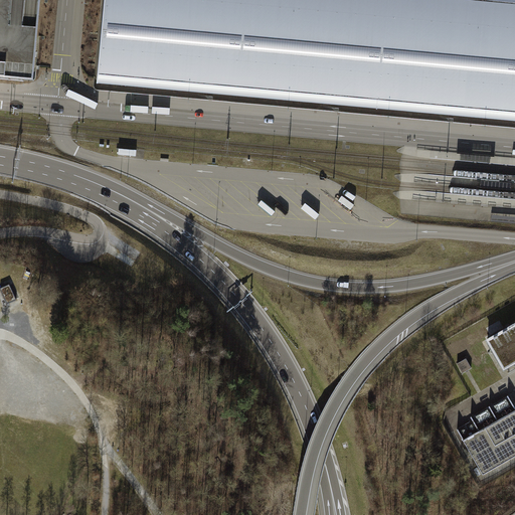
[(0,0),(0,73),(33,77),(39,0),(0,0)]
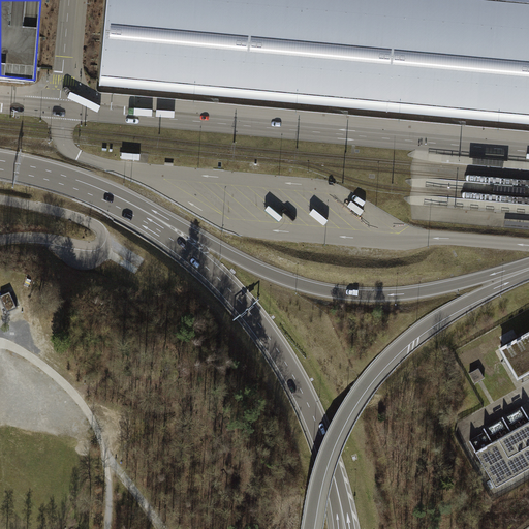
[(528,16),(351,0),(107,0),(100,84),(100,86),(346,107),(528,124),(528,16)]
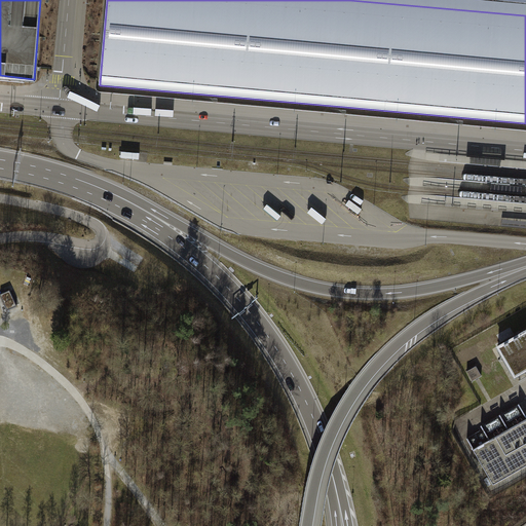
[(525,0),(349,0),(525,15),(525,0)]
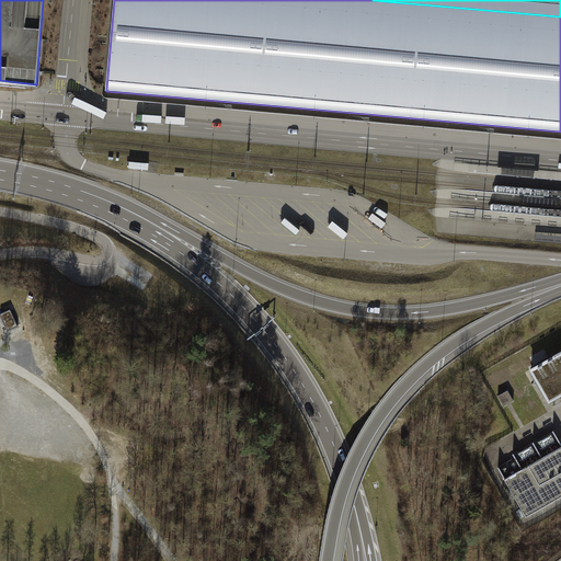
[(502,168),(502,174),(534,178),(535,170),(502,168)]
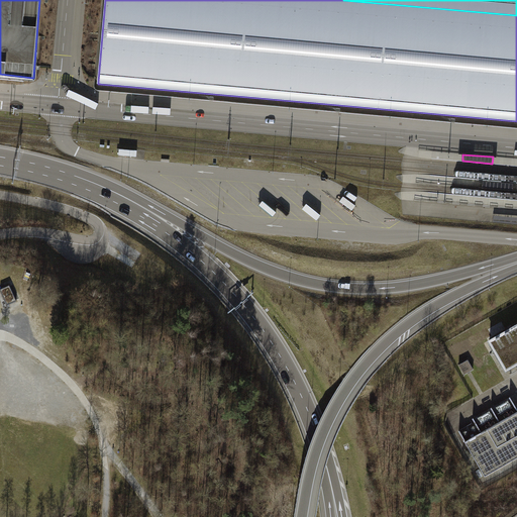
[(483,181),(483,187),(512,190),(513,183),(483,181)]
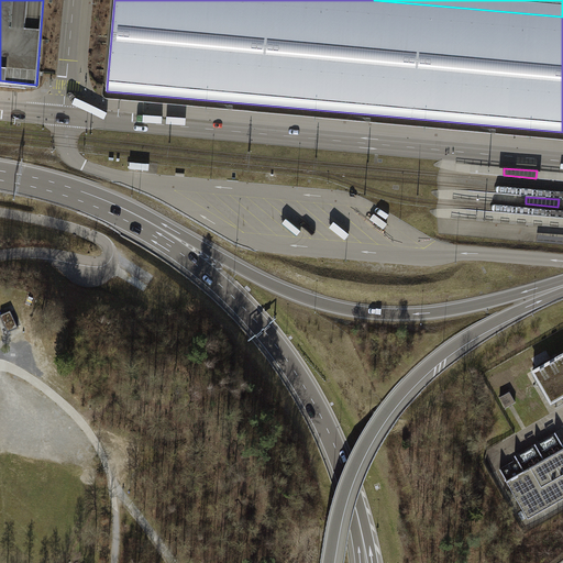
[(8,332),(18,328),(10,311),(0,316),(8,332)]
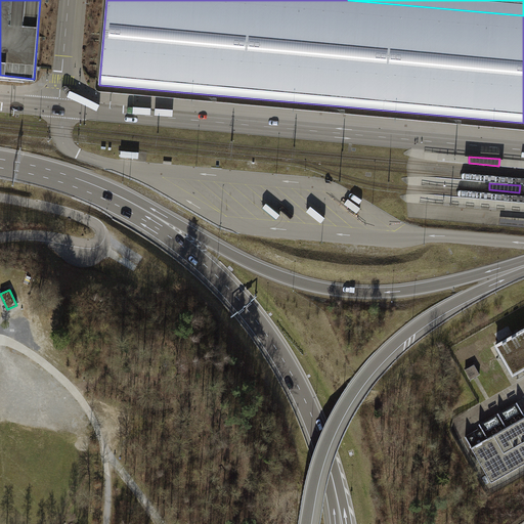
[(523,329),(496,345),(497,348),(505,360),(512,373),(513,375),(514,375),(523,367),(523,329)]
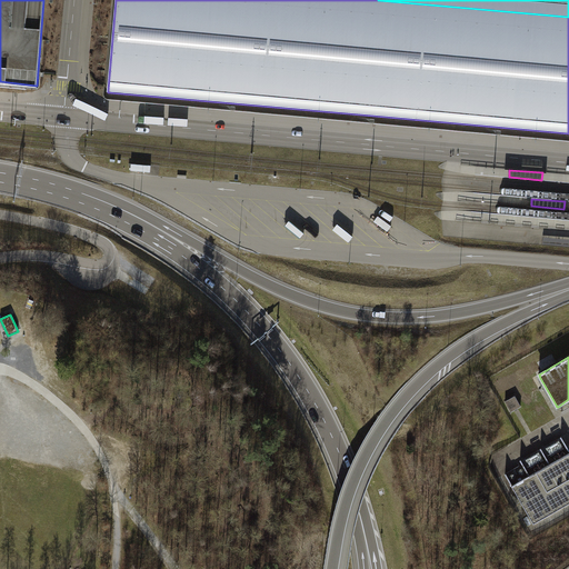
[(515,396),(505,401),(511,411),(516,409),(521,406),(515,396)]
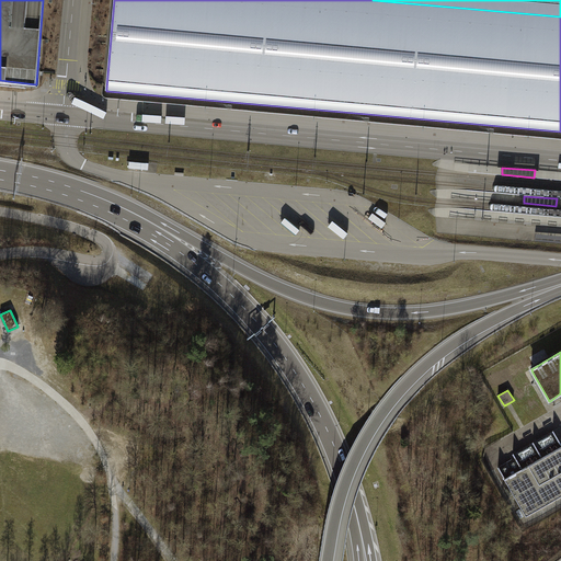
[(534,465),(505,481),(517,501),(526,517),(560,497),(560,449),(553,454),(534,465)]
